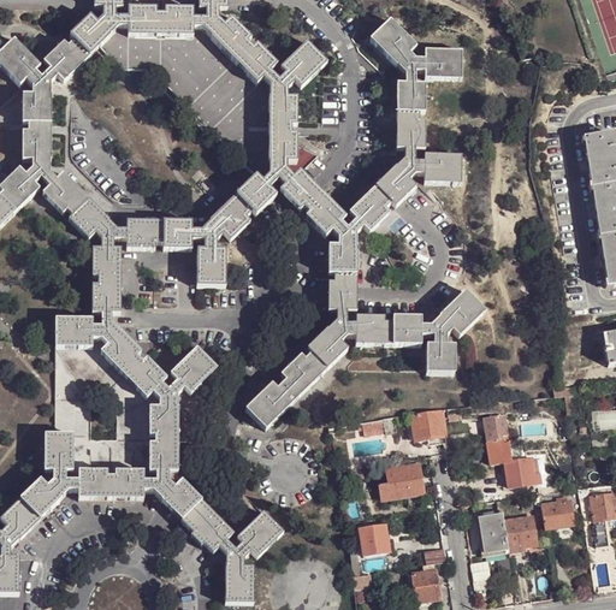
[(0,224),(40,185),(35,181),(41,173),(51,183),(43,190),(63,211),(67,206),(72,213),(69,217),(88,236),(95,230),(101,246),(93,246),(93,273),(98,273),(99,282),(92,282),(93,309),(102,309),(102,323),(93,323),(93,315),(55,315),(55,344),(93,344),(93,336),(102,336),(108,342),(101,348),(147,395),(153,389),(160,395),(160,403),(149,403),(149,432),(155,432),(155,440),(149,440),(149,468),(157,469),(157,478),(143,478),(144,468),(116,468),(116,473),(107,474),(107,468),(80,467),(78,478),(66,478),(66,468),(73,468),(73,431),(57,431),(45,431),(45,468),(53,468),(53,478),(48,483),(41,477),(0,516),(7,523),(1,529),(0,528),(0,540),(1,542),(1,555),(0,554),(0,591),(19,591),(19,555),(11,544),(69,487),(78,487),(78,496),(143,497),(143,487),(153,487),(194,529),(191,532),(201,543),(203,540),(213,550),(219,544),(226,551),(225,600),(254,600),(254,563),(244,563),(244,555),(250,548),(258,555),(283,528),(264,508),(237,534),(242,539),(236,545),(226,537),(234,529),(182,477),(175,484),(169,479),(169,468),(177,468),(177,391),(184,385),(190,390),(217,365),(197,344),(171,371),(177,378),(169,386),(163,379),(167,374),(147,354),(143,359),(137,353),(141,349),(122,329),(120,329),(112,320),(112,311),(120,311),(122,246),(114,246),(114,236),(126,236),(126,246),(155,247),(155,241),(164,241),(163,247),(191,247),(191,237),(205,236),(205,247),(197,246),(197,283),(225,283),(225,247),(217,246),(217,236),(223,231),(230,237),(237,230),(250,218),(246,213),(252,208),(255,212),(276,193),(268,184),(278,176),(285,183),(280,188),(292,201),(300,207),(303,203),(309,209),(306,213),(325,234),(332,227),(338,235),(338,243),(329,243),(329,271),(335,271),(335,279),(329,279),(329,291),(329,308),(337,308),(337,318),(329,326),(327,325),(307,345),(312,350),(306,356),(301,351),(282,372),(286,377),(277,386),(272,380),(246,407),(266,426),(348,345),(341,339),(347,333),(356,333),(356,342),(421,342),(421,333),(433,333),(433,342),(426,342),(426,371),(455,371),(455,342),(446,342),(446,332),(452,326),(458,333),(485,307),(466,286),(439,313),(440,314),(431,323),(421,323),(421,314),(392,314),(392,321),(384,320),(385,314),(356,313),(356,321),(347,321),(347,308),(356,308),(356,291),(356,230),(362,223),(369,230),(390,209),(385,206),(391,200),(395,203),(415,184),(408,177),(414,171),(424,171),(424,179),(461,181),(461,152),(425,152),(425,159),(414,159),(415,146),(425,146),(425,117),(419,117),(419,110),(425,110),(425,81),(415,81),(415,67),(425,67),(425,75),(461,75),(462,47),(425,46),(425,55),(415,55),(409,49),(416,42),(391,16),(369,36),(396,63),(397,63),(406,71),(406,81),(397,81),(397,110),(397,146),(406,146),(404,155),(396,164),(375,184),(349,209),(356,217),(348,226),(341,219),(345,214),(313,181),(300,167),(294,173),(286,166),(286,159),(297,159),(297,130),(291,130),(291,125),(291,122),(297,122),(297,94),(288,94),(288,86),(295,78),(301,84),(327,59),(307,37),(280,64),(285,70),(279,76),(271,67),(277,60),(258,40),(253,43),(248,39),(252,34),(231,13),(225,21),(219,15),(219,5),(227,5),(227,0),(199,0),(199,5),(206,5),(206,15),(194,15),(194,5),(165,4),(165,10),(161,10),(157,10),(157,4),(129,4),(128,13),(116,13),(116,4),(123,4),(123,0),(95,0),(95,5),(104,5),(102,15),(98,19),(90,12),(70,33),(73,37),(69,42),(64,39),(43,59),(51,65),(42,75),(35,67),(41,63),(15,36),(0,49),(0,61),(21,83),(27,77),(33,92),(23,92),(23,120),(29,120),(29,124),(29,129),(23,129),(23,157),(33,157),(33,165),(25,172),(19,165),(0,183),(0,187),(3,189),(0,191),(0,224)]
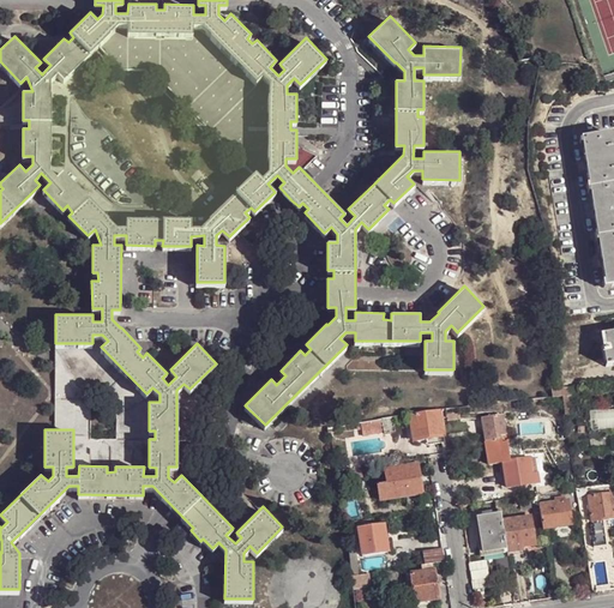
[(613,278),(613,163),(608,128),(579,133),(587,178),(595,228),(603,281),(613,278)]
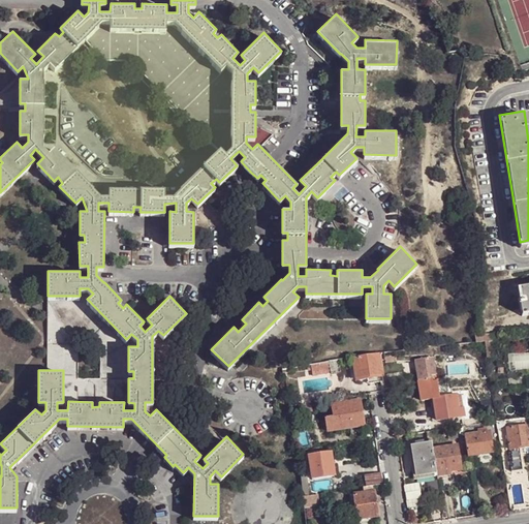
[(528,308),(528,282),(516,284),(520,310),(528,308)]
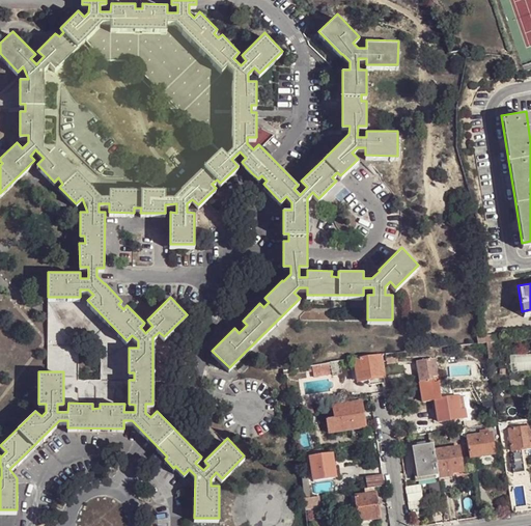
[(88,289),(80,289),(80,297),(48,297),(49,371),(63,371),(63,404),(57,404),(57,412),(67,412),(68,403),(92,404),(92,409),(100,408),(100,404),(124,404),(123,412),(135,412),(135,405),(129,404),(129,380),(134,380),(134,372),(129,372),(129,348),(138,348),(138,340),(132,335),(127,340),(87,300),(93,295),(88,289)]
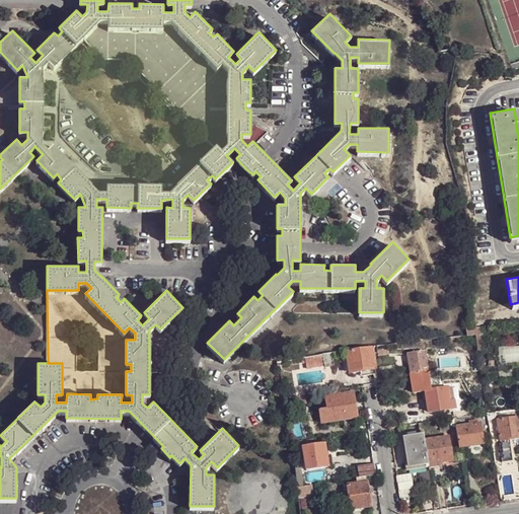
[(361,365),(376,363),(373,341),(348,344),(351,366),(361,365)]
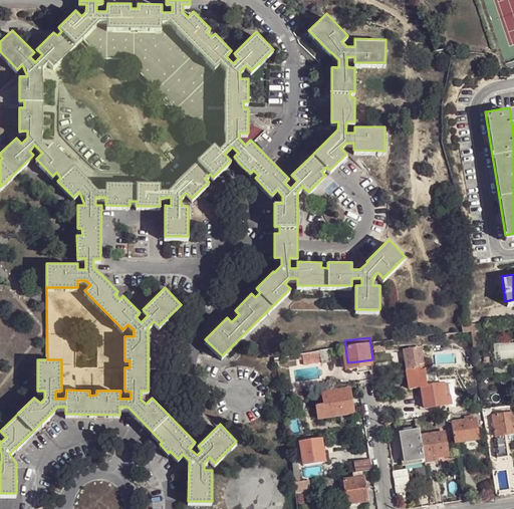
[(409,365),(406,365),(409,385),(422,383),(425,404),(451,400),(449,391),(444,392),(442,379),(428,382),(425,359),(426,359),(422,341),(403,344),(405,358),(406,360),(408,359),(409,365)]
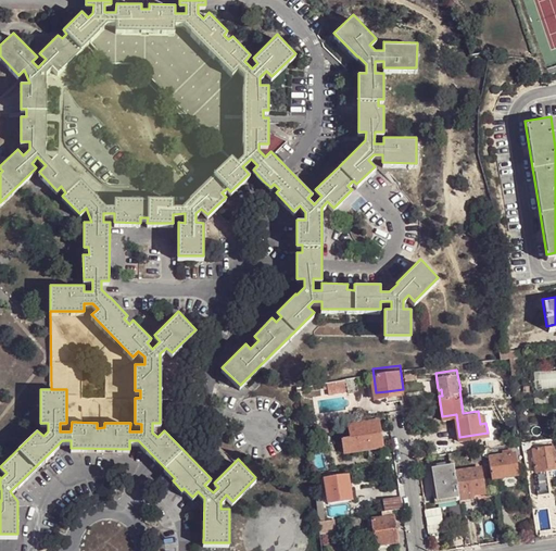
[(357,371),(346,373),(349,386),(359,384),(357,371)]
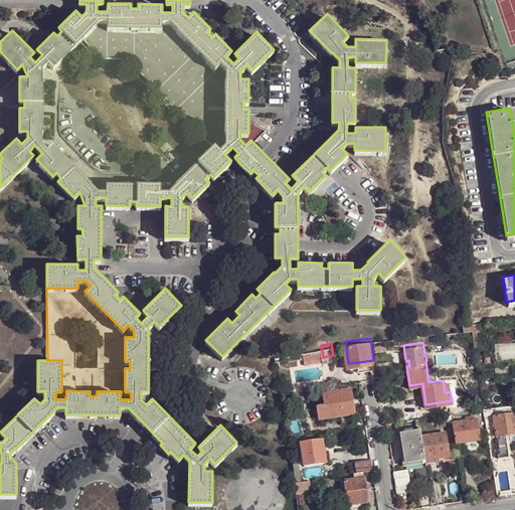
[(321,345),(303,348),(305,360),(323,357),(321,345)]
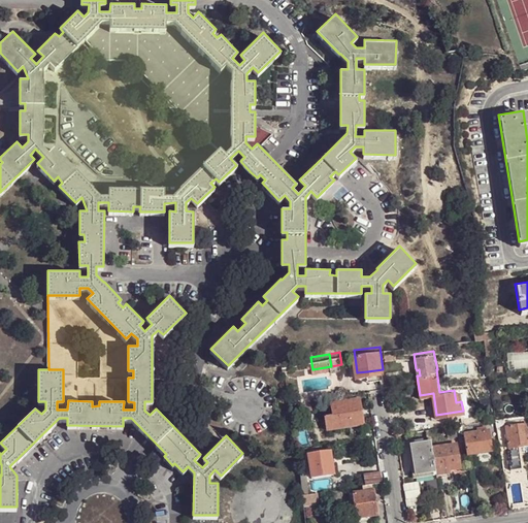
[(527,372),(527,370),(507,373),(508,381),(522,379),(523,384),(527,383),(527,372)]
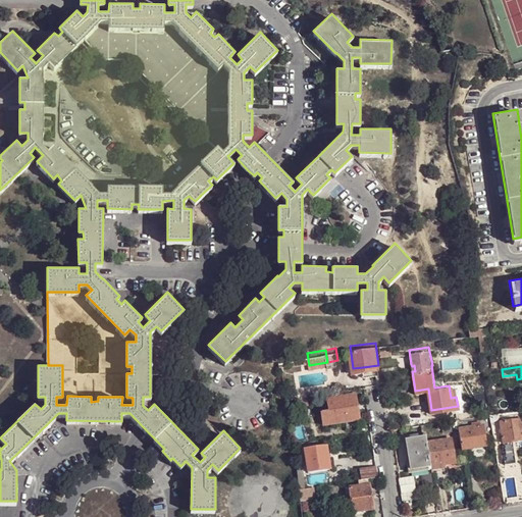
[(379,370),(376,370),(377,380),(384,379),(383,370),(379,370)]
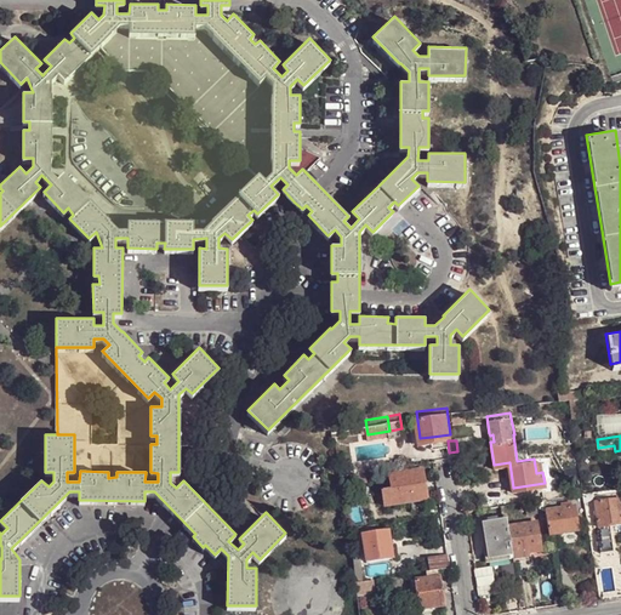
[(386,499),(428,493),(423,462),(391,467),(393,482),(383,483),(386,499)]
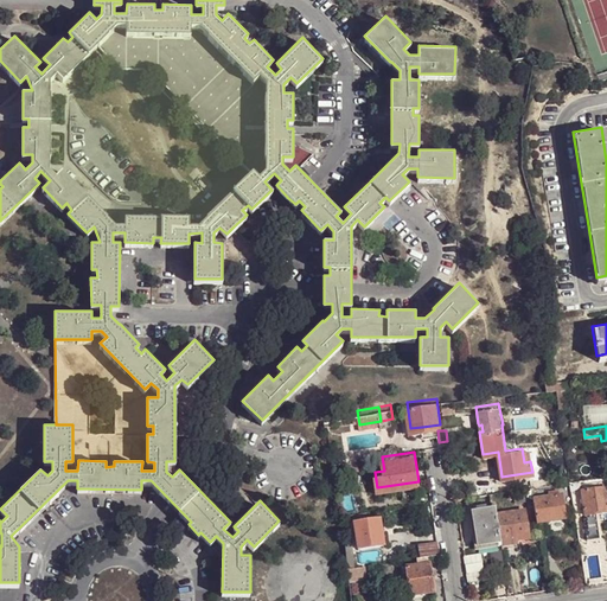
[(606,506),(606,497),(605,481),(581,485),(585,511),(606,506)]
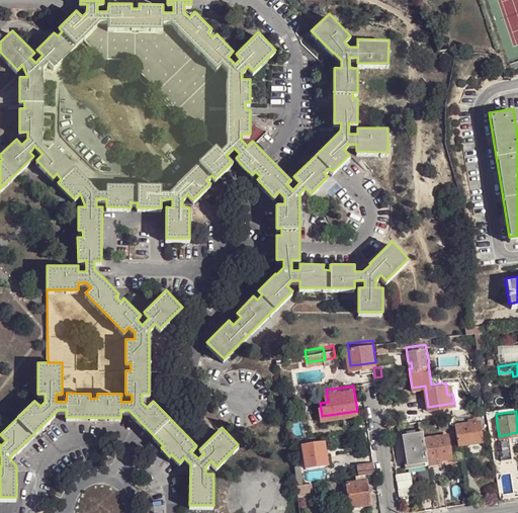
[(468,419),(454,422),(457,442),(483,438),(479,418),(468,419)]
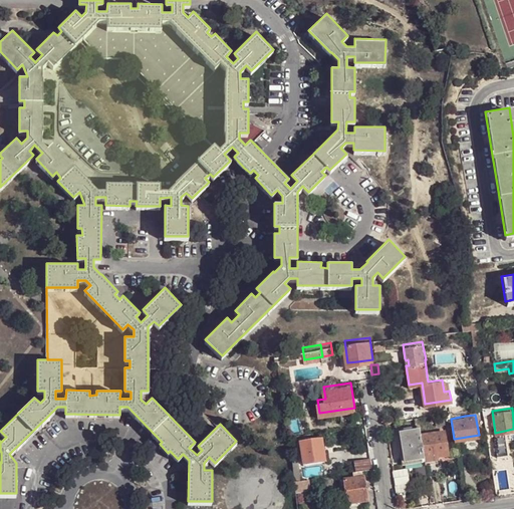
[(421,431),(420,425),(400,429),(405,458),(419,456),(424,455),(421,431)]
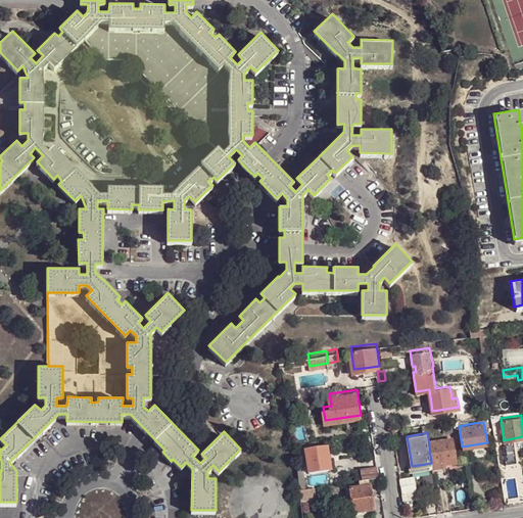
[(442,436),(428,438),(431,463),(455,460),(450,435),(447,435),(442,436)]
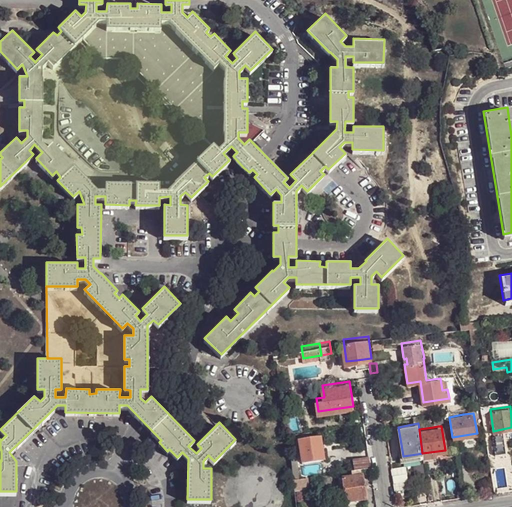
[(303,457),(323,454),(321,442),(319,443),(317,431),(299,434),(303,457)]
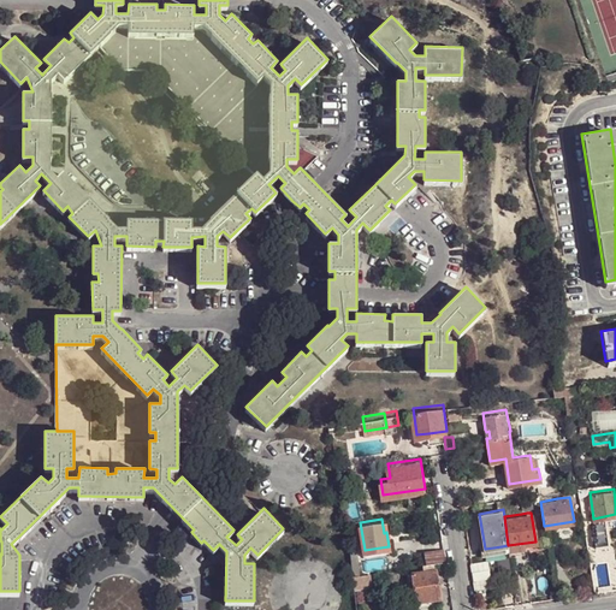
[(446,557),(444,545),(422,548),(425,561),(433,558),(446,557)]
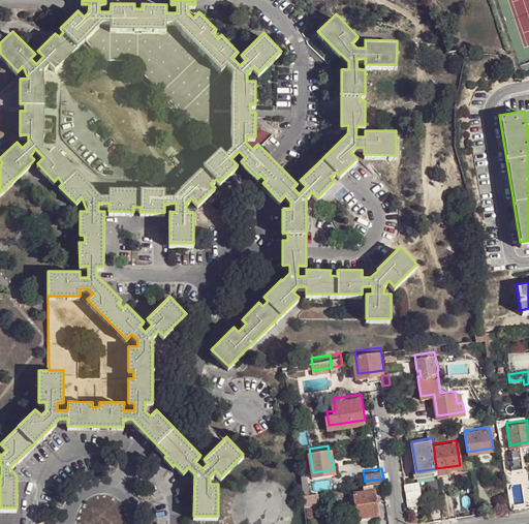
[(431,469),(416,471),(417,479),(432,476),(431,469)]
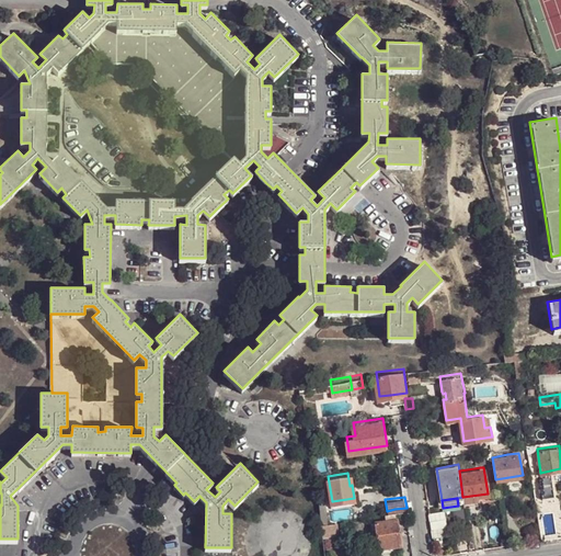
[(386,518),(376,519),(379,545),(400,542),(395,509),(387,511),(385,511),(386,518)]
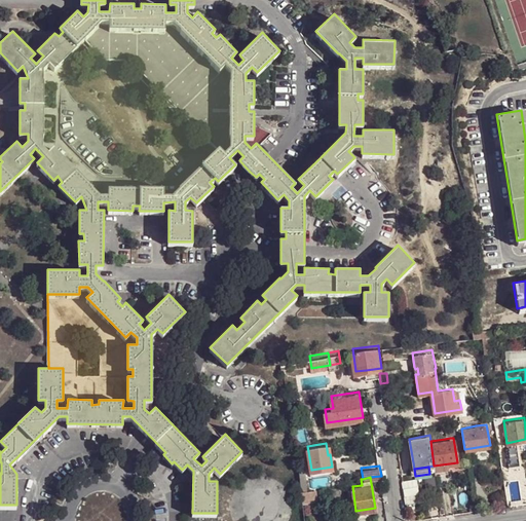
[(404,492),(406,500),(417,499),(414,477),(402,478),(403,486),(404,492)]
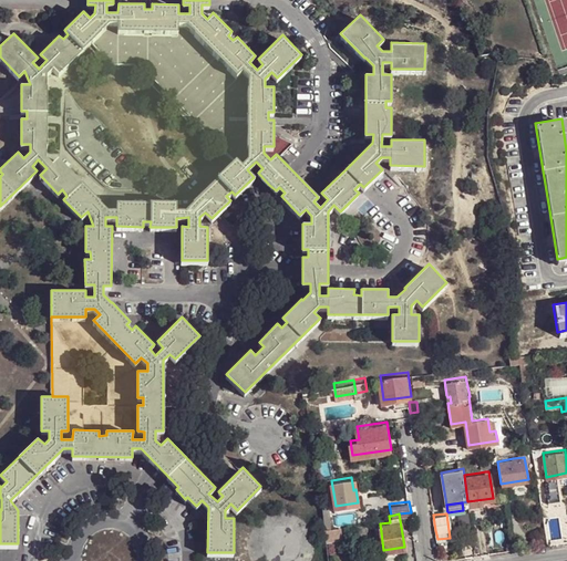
[(330,523),(323,525),(325,537),(342,534),(341,522),(330,523)]
